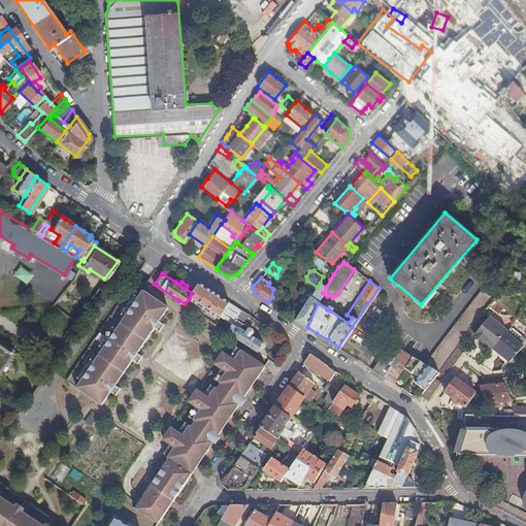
[(199,282),(197,284),(193,291),(192,293),(189,298),(219,317),(220,315),(229,301),(216,293),(199,282)]
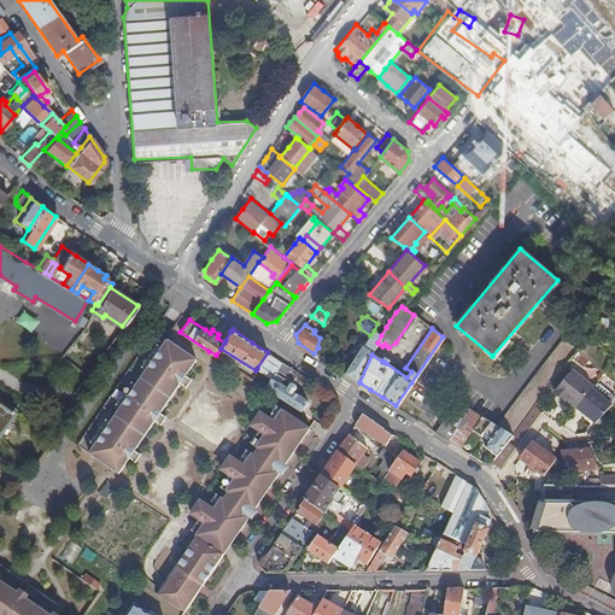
[(381,335),(374,331),(370,335),(363,346),(363,345),(344,373),(359,382),(372,355),(378,343),(381,335)]
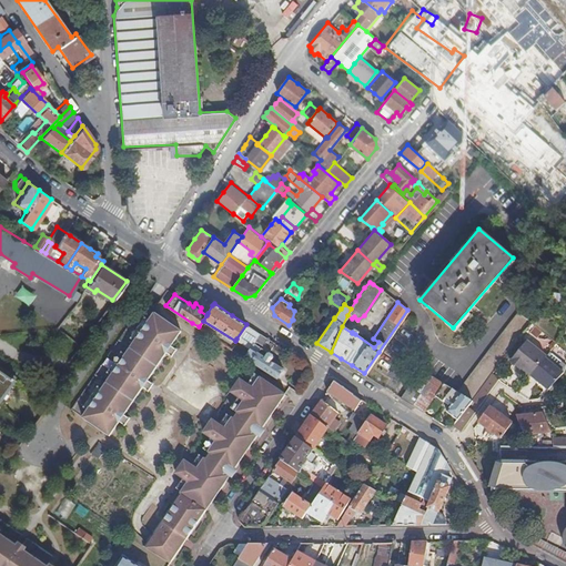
[(531,320),(516,310),(477,362),(470,372),(456,390),(471,400),(472,398),(492,372),(495,367),(519,334),(531,320)]
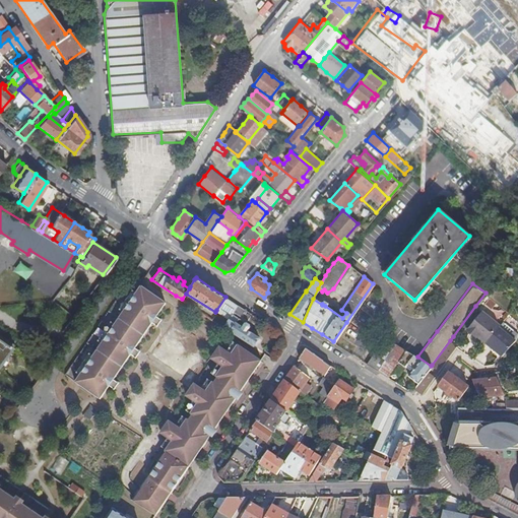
[(165,302),(141,285),(136,292),(123,311),(115,323),(102,342),(92,354),(79,374),(75,380),(99,396),(108,383),(112,386),(112,387),(113,388),(118,381),(117,380),(116,380),(112,378),(129,352),(133,355),(134,357),(139,349),(138,348),(138,349),(134,346),(151,321),(155,324),(154,324),(156,325),(162,318),(159,317),(159,318),(155,315),(165,302)]
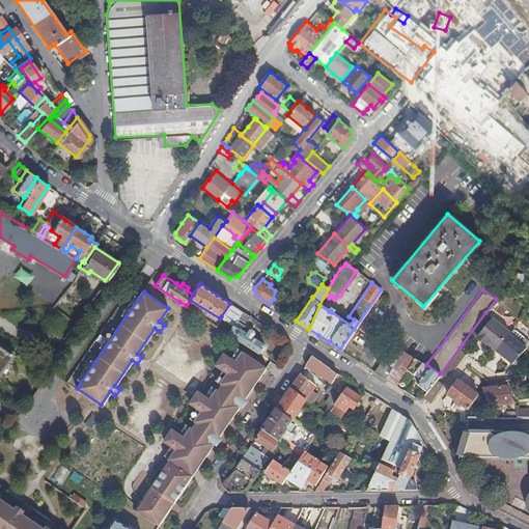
[(126,317),(139,298),(135,295),(121,314),(126,317)]
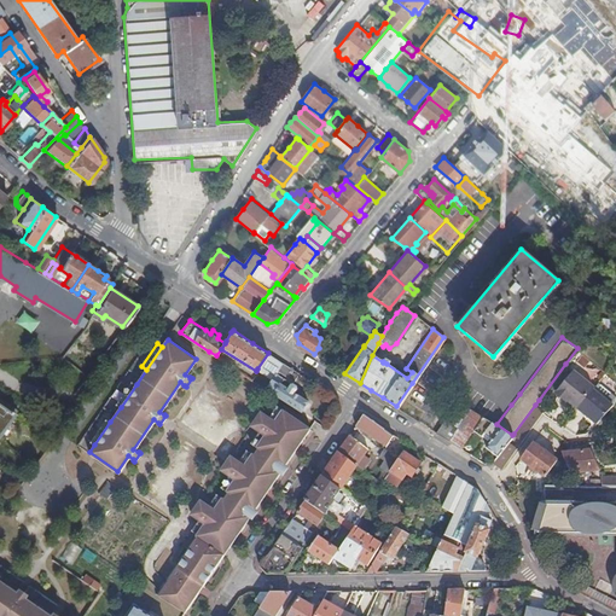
[(292,379),(297,372),(284,364),(283,362),(268,353),(257,368),(272,378),(266,388),(301,411),(307,401),(294,393),(296,388),(296,385),(275,372),(278,370),(284,375),(292,379)]
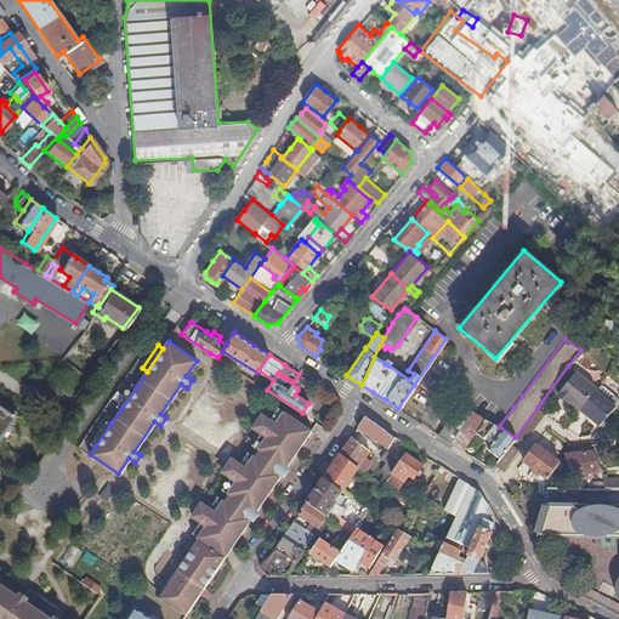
[(578,362),(585,367),(591,359),(584,355),(578,362)]
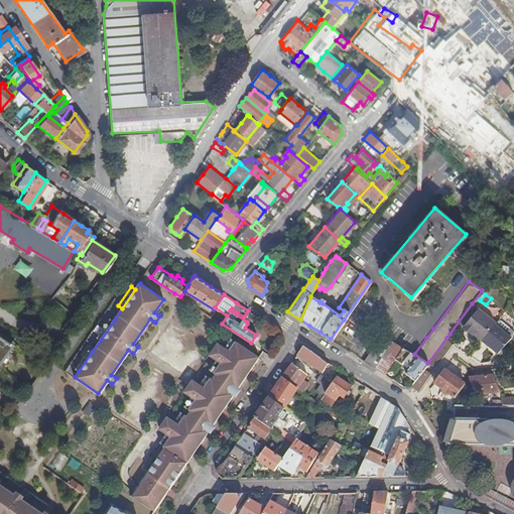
[(494,323),(495,320),(477,307),(462,327),(471,333),(472,332),(481,339),(494,323)]
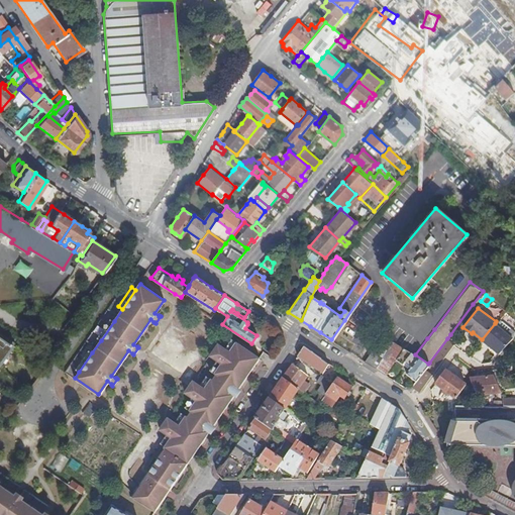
[(101,340),(114,321),(109,318),(96,337),(101,340)]
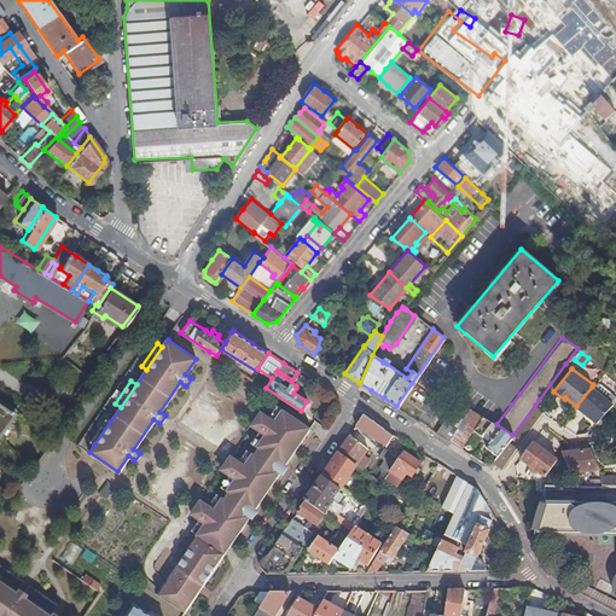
[(576,406),(596,420),(611,402),(592,387),(576,406)]
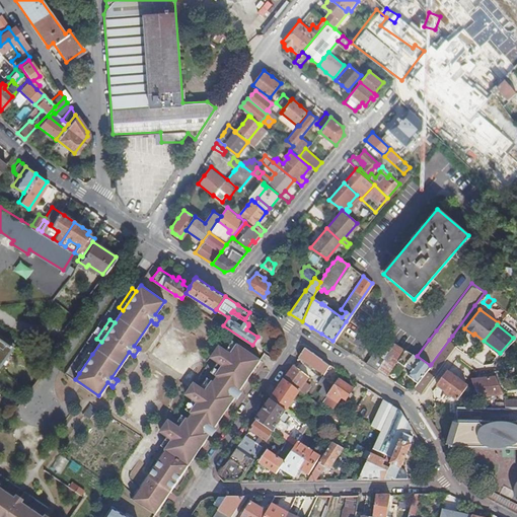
[(0,355),(12,338),(1,329),(0,330),(0,355)]
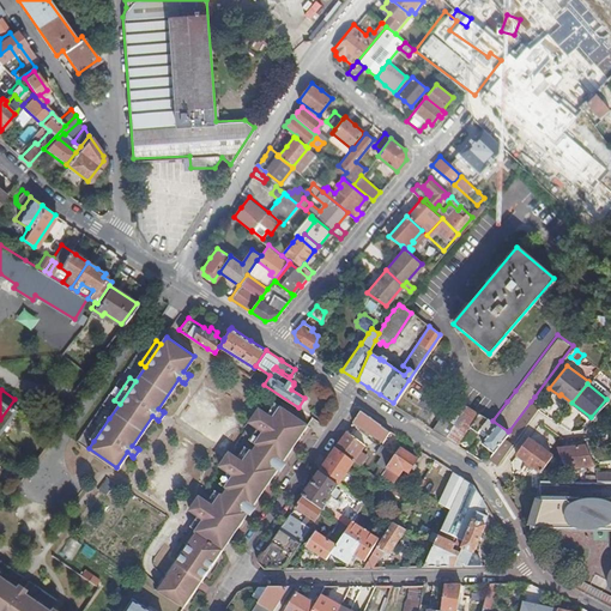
[(481,442),(494,452),(503,437),(508,431),(492,421),(452,395),(431,428),(457,443),(467,425),(476,431),(478,428),(488,434),(481,442)]
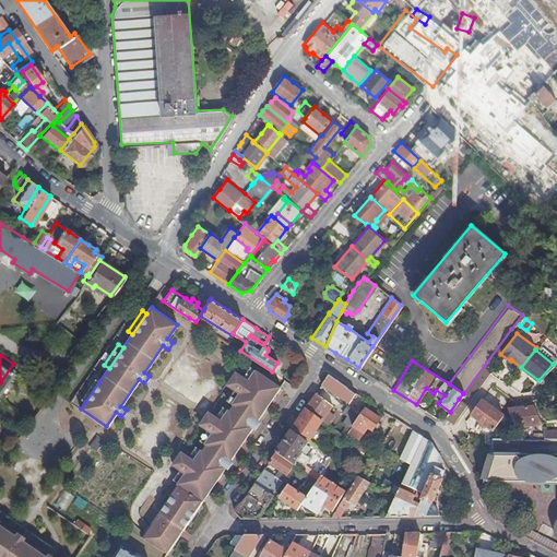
[(232,404),(256,369),(250,366),(243,376),(236,371),(227,384),(234,389),(226,400),(232,404)]
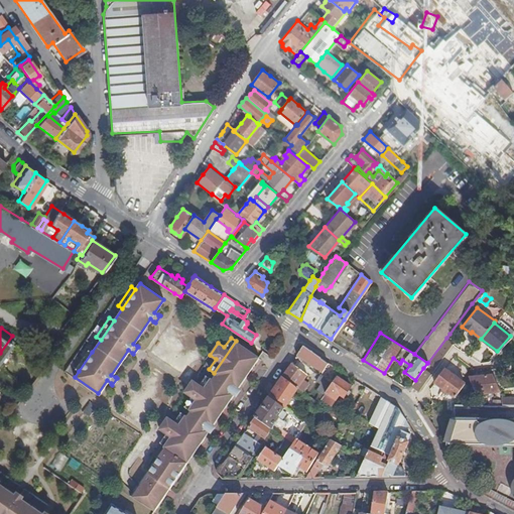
[(452,342),(446,338),(428,362),(433,366),(452,342)]
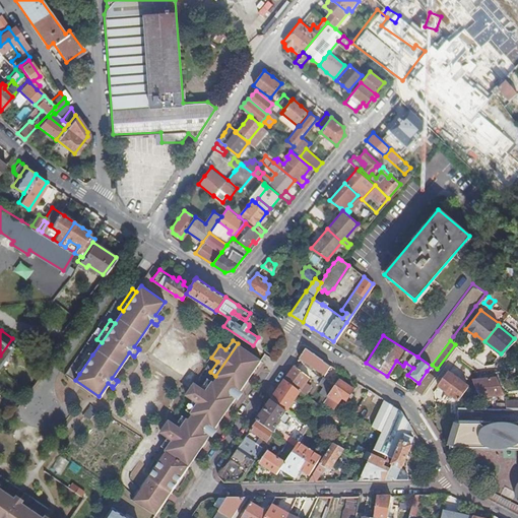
[(187,417),(166,448),(166,449),(167,450),(166,451),(188,465),(196,452),(192,450),(196,443),(201,446),(209,434),(208,433),(212,427),(213,428),(221,415),(217,412),(221,405),(227,408),(235,397),(235,396),(234,395),(237,390),(239,391),(239,390),(247,378),(243,375),(247,369),(252,372),(260,360),(238,343),(215,376),(217,377),(213,382),(212,381),(191,412),(192,413),(189,418),(187,417)]
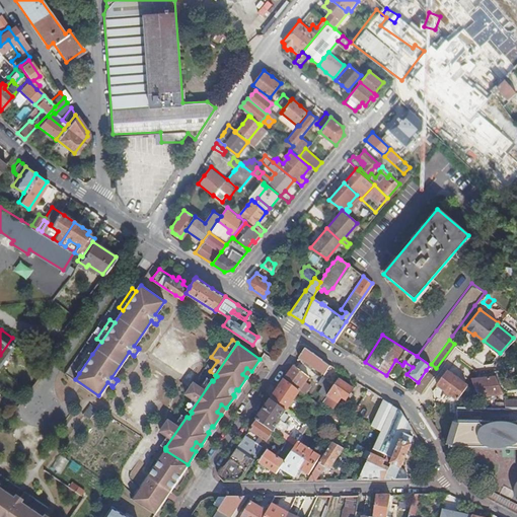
[(437,369),(454,345),(455,345),(454,344),(436,368),(437,369)]
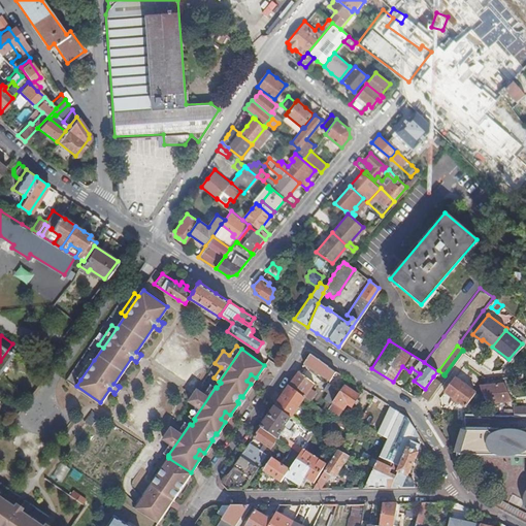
[(303,362),(328,380),(330,376),(336,381),(343,385),(348,377),(335,369),(334,370),(309,352),(302,362),(303,362)]
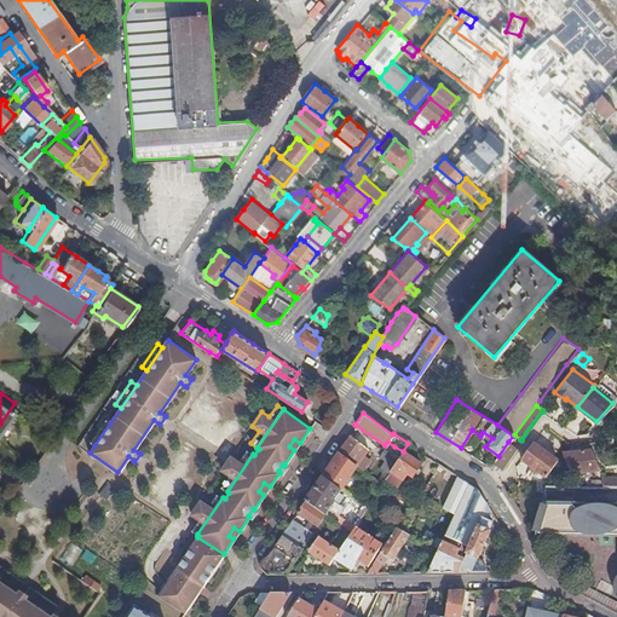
[(94,445),(110,422),(105,419),(90,442),(94,445)]
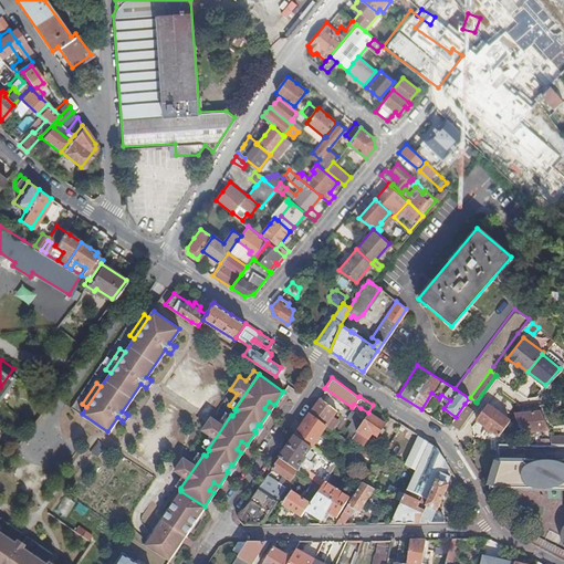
[(487,403),(497,410),(508,394),(500,388),(497,389),(487,403)]
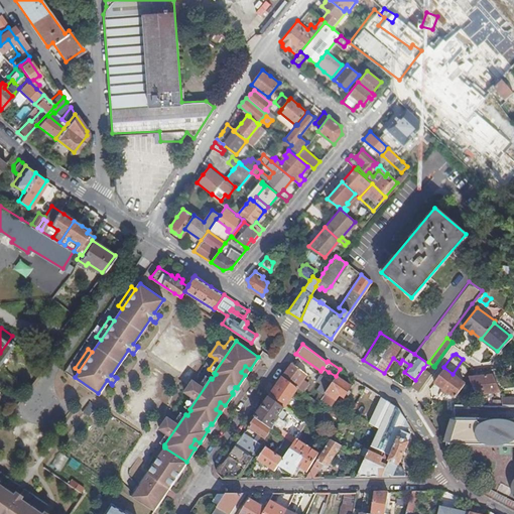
[(281,375),(296,387),(305,373),(290,362),(281,375)]
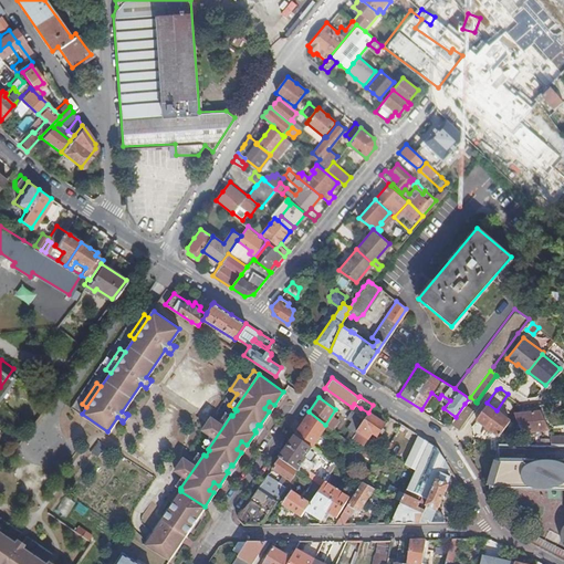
[(509,419),(497,410),(487,403),(476,418),(486,425),(483,427),(488,430),(490,428),(498,435),(509,419)]
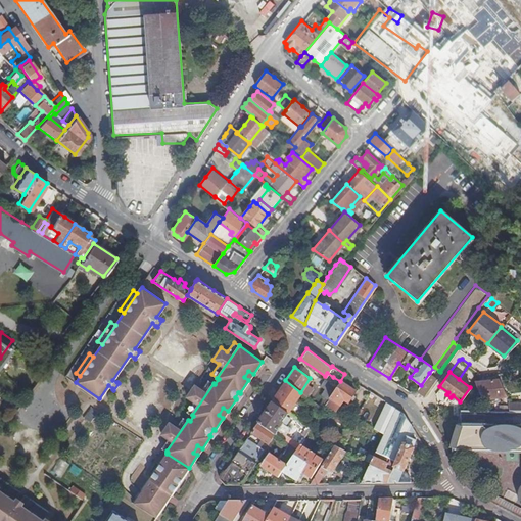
[(481,397),(507,394),(496,372),(483,374),(475,383),(481,397)]
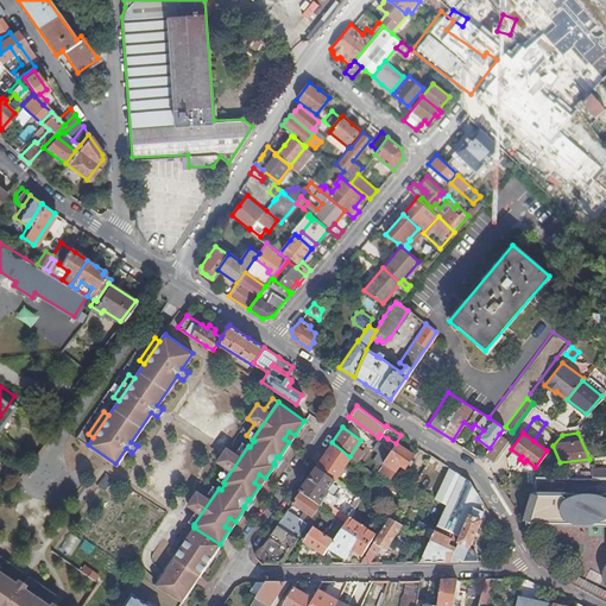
[(490,448),(485,454),(492,460),(493,459),(493,456),(506,439),(499,434),(490,448)]
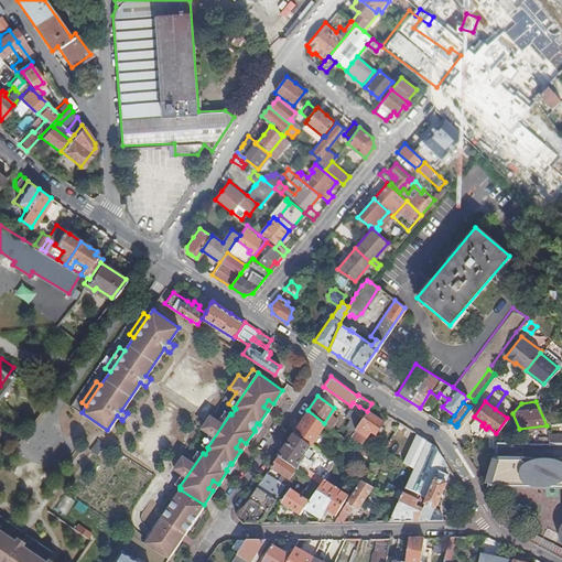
[(457,423),(457,425),(471,408),(469,407),(457,423)]
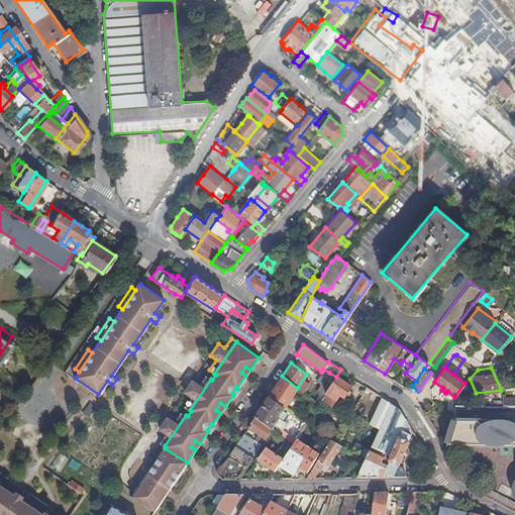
[(190,410),(211,379),(206,375),(199,385),(193,381),(185,392),(191,396),(185,406),(190,410)]
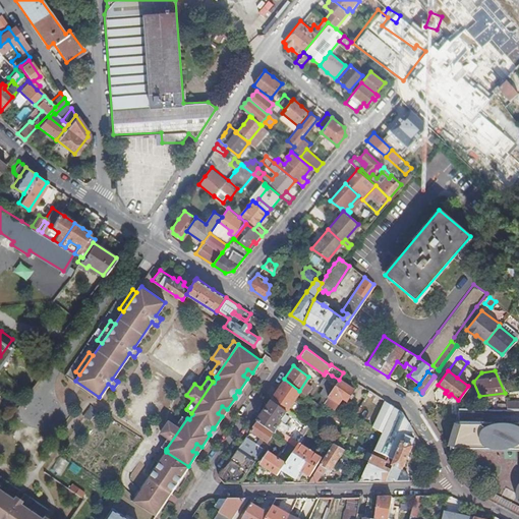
[(299,391),(284,379),(271,399),(286,410),(287,411),(295,399),(300,391),(299,391)]
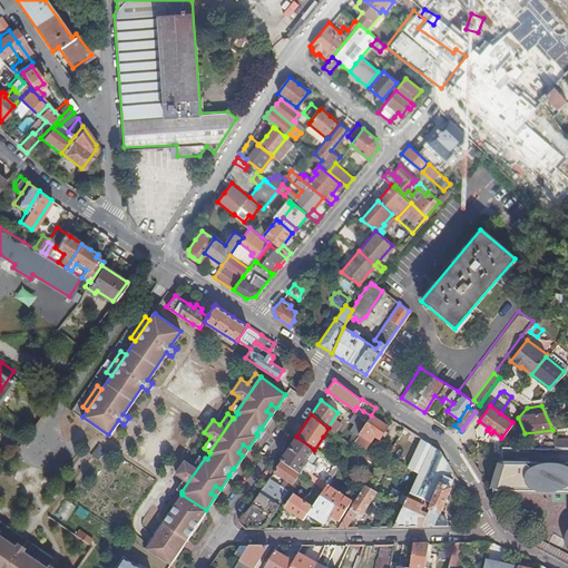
[(387,426),(371,415),(362,428),(358,434),(356,438),(354,441),(361,444),(362,446),(366,439),(369,441),(373,434),(379,438),(387,426)]
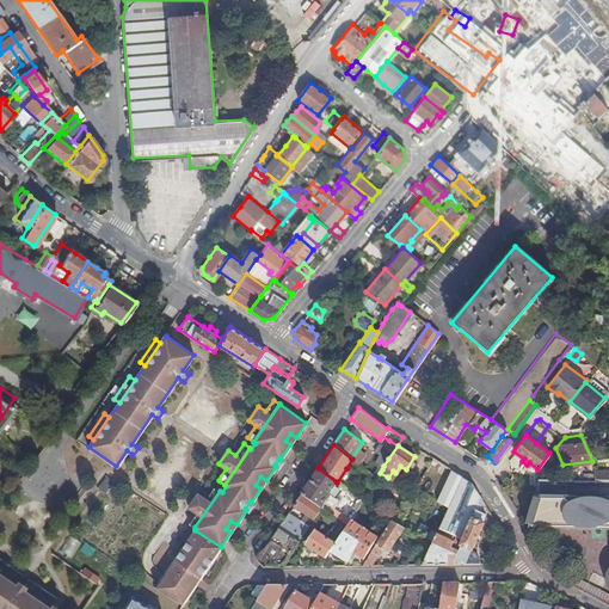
[(376,478),(379,473),(375,471),(377,467),(369,461),(364,468),(376,478)]
